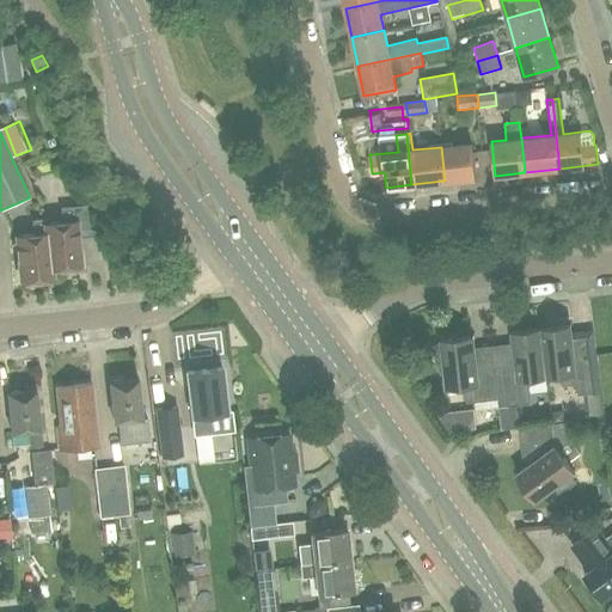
[(441,147),(445,181),(476,178),(472,144),(441,147)]
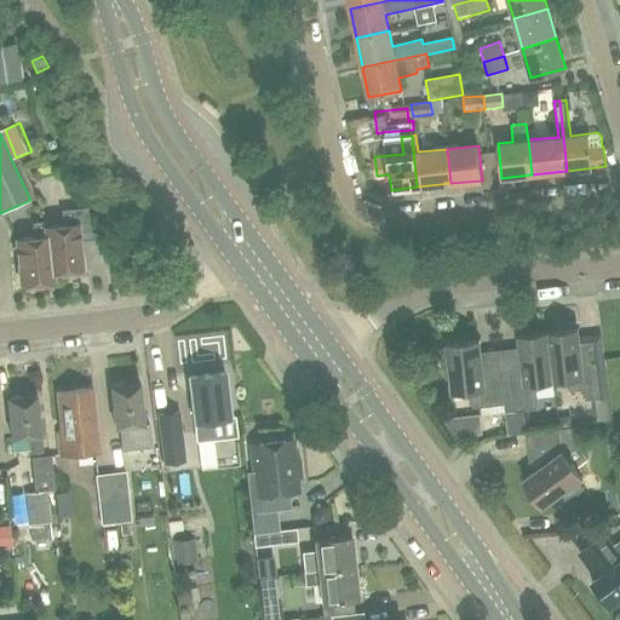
[(79,275),(79,270),(81,270),(79,240),(101,237),(87,208),(63,211),(65,225),(47,227),(52,273),(61,271),(62,276),(79,275)]
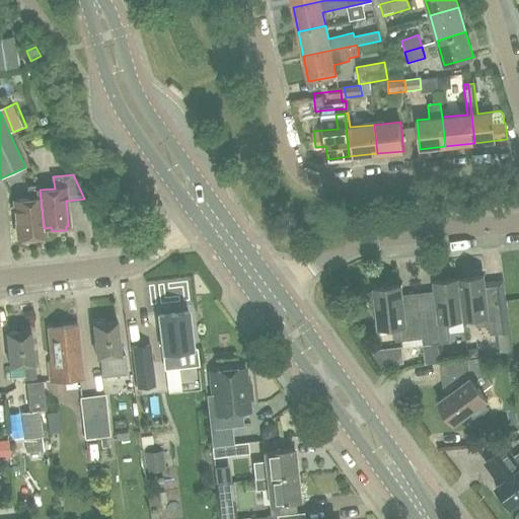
[(18,239),(20,238),(21,242),(36,241),(35,237),(45,236),(44,228),(40,190),(38,190),(36,187),(28,188),(30,199),(14,201),(18,239)]
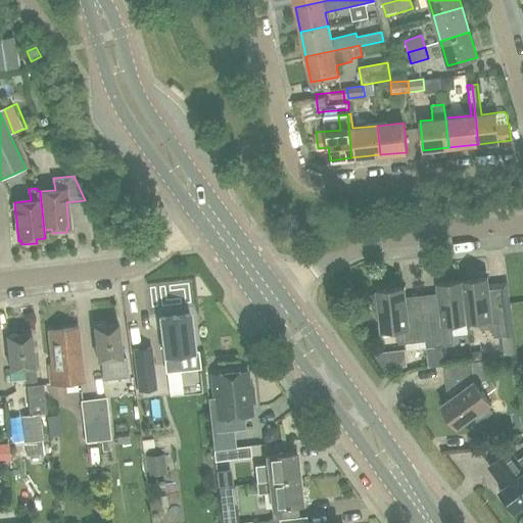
[(463,280),(468,321),(480,319),(481,329),(493,328),(494,337),(509,335),(506,306),(491,308),(488,278),(463,280)]
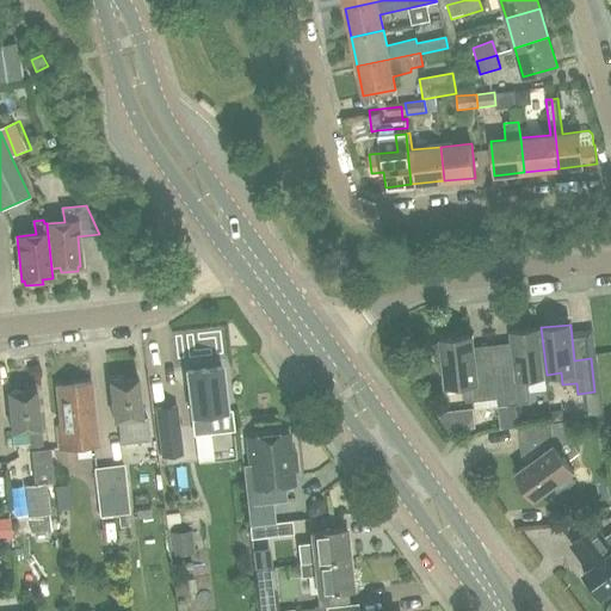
[(529,376),(547,375),(541,327),(512,331),(516,365),(494,368),(498,397),(498,406),(525,402),(524,390),(530,389),(529,376)]
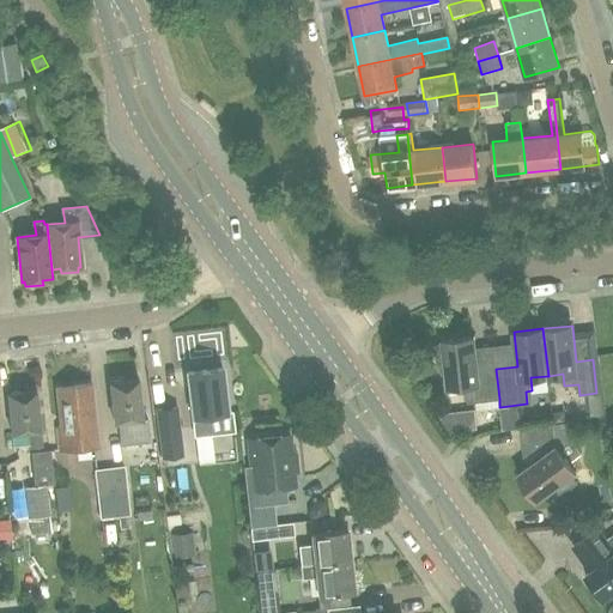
[(499,399),(496,369),(479,371),(474,337),(442,340),(443,343),(434,345),(438,365),(445,364),(448,387),(466,384),(467,402),(499,399)]
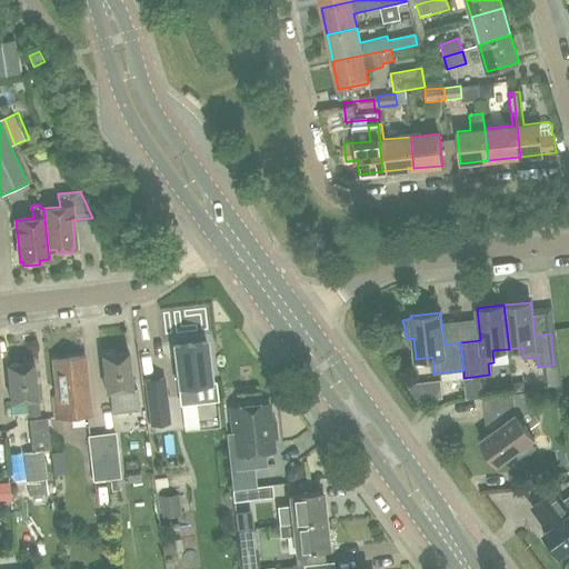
[(180,397),(195,395),(193,385),(210,382),(206,341),(175,346),(180,397)]
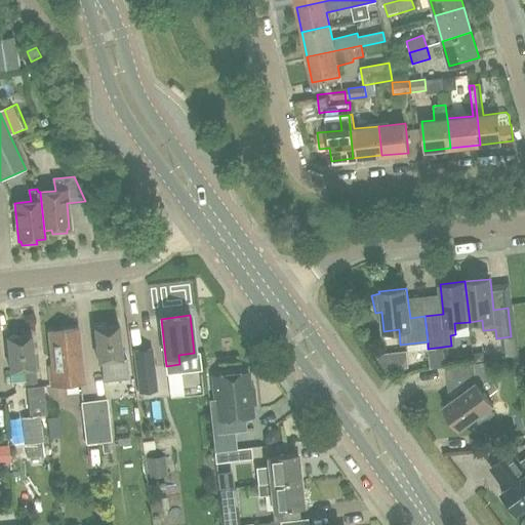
[(124,373),(118,323),(93,326),(97,361),(112,359),(114,374),(124,373)]
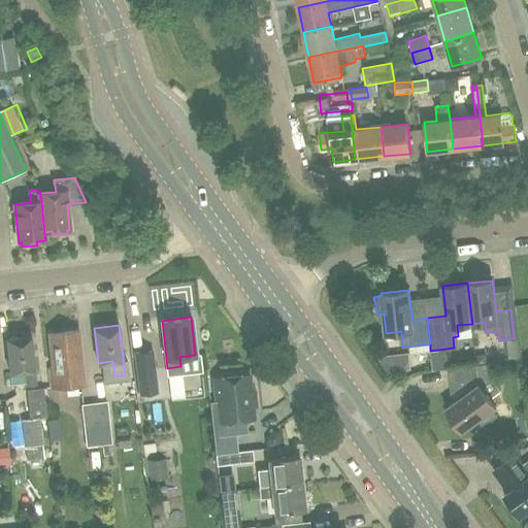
[(51,387),(84,384),(77,330),(50,333),(54,367),(48,367),(51,387)]
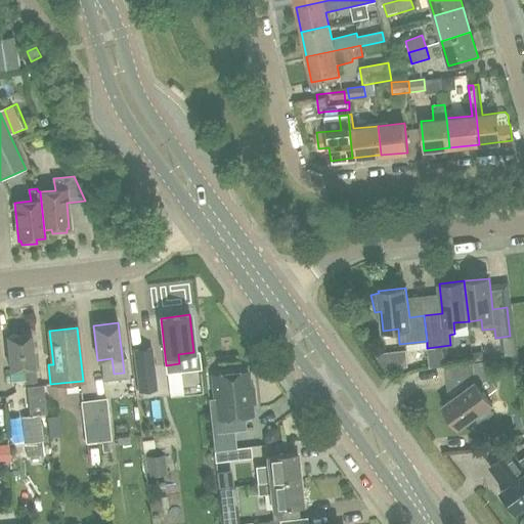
[(36,382),(31,333),(6,336),(10,369),(24,368),(26,383),(36,382)]
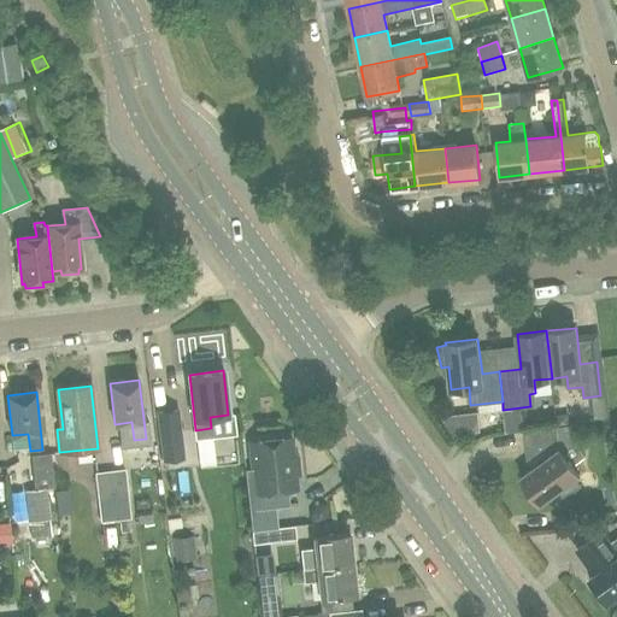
[(162,463),(184,459),(177,410),(154,411),(162,463)]
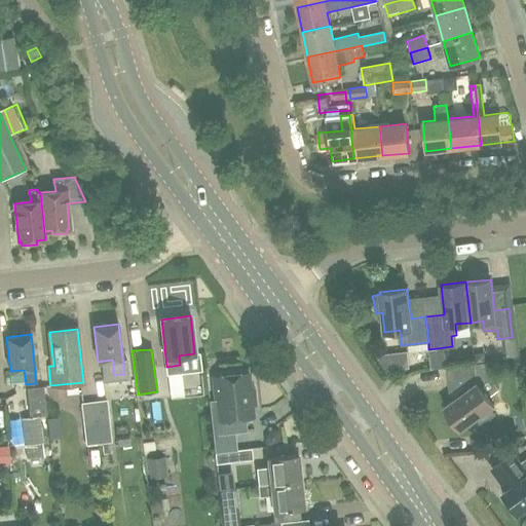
[(480,385),(490,378),(488,363),(475,363),(447,367),(449,387),(462,385),(466,390),(445,407),(461,429),(477,417),(480,422),(495,413),(491,407),(494,405),(480,385)]
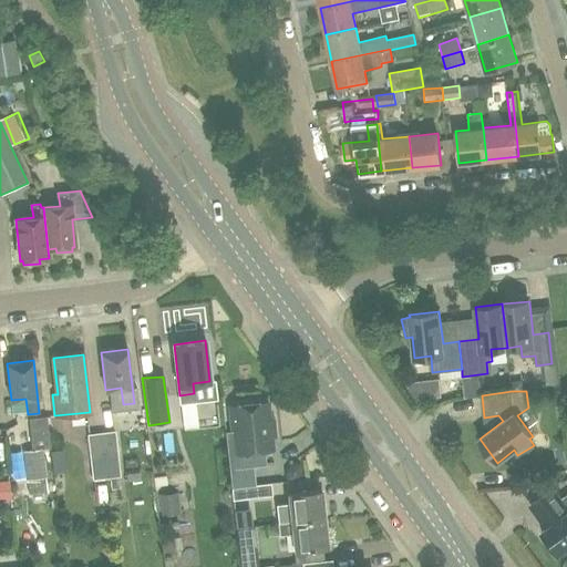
[(229,405),(233,430),(225,431),(229,468),(266,465),(265,450),(272,450),(270,436),(275,436),(272,419),(269,420),(267,402),(229,405)]
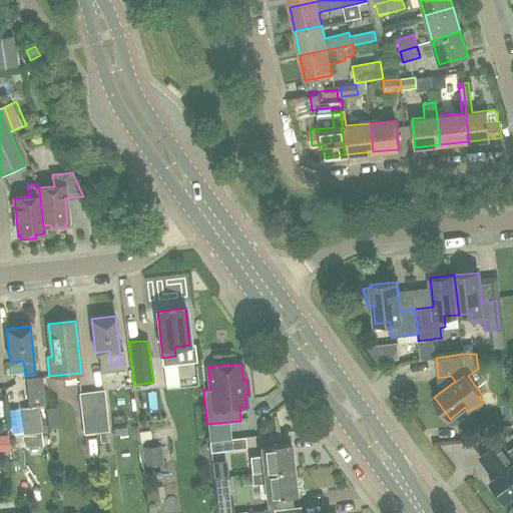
[(159,393),(169,392),(166,369),(156,370),(159,393)]
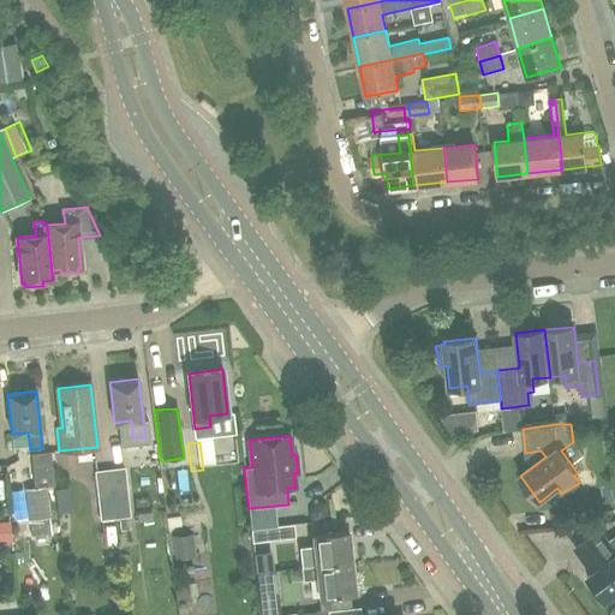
[(46,490),(46,487),(53,487),(49,452),(30,454),(34,488),(9,491),(12,523),(29,520),(30,537),(51,535),(48,518),(58,517),(54,489),(46,490)]
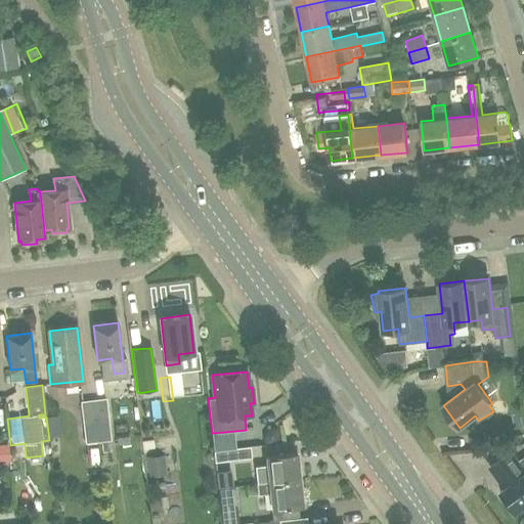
[(93,399),(98,440),(111,438),(105,398),(93,399)]
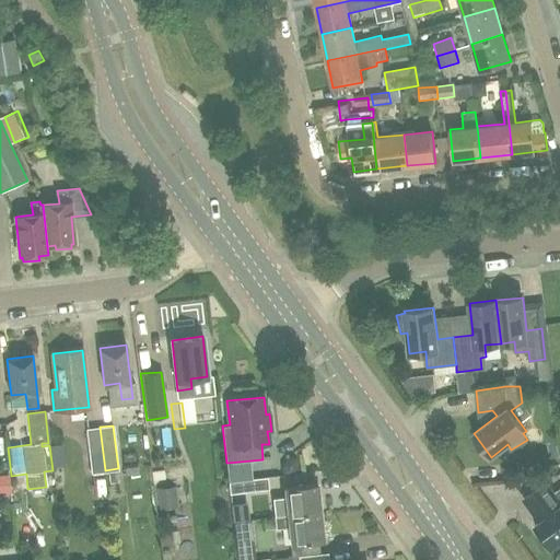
[(92,471),(105,470),(100,427),(88,429),(92,471)]
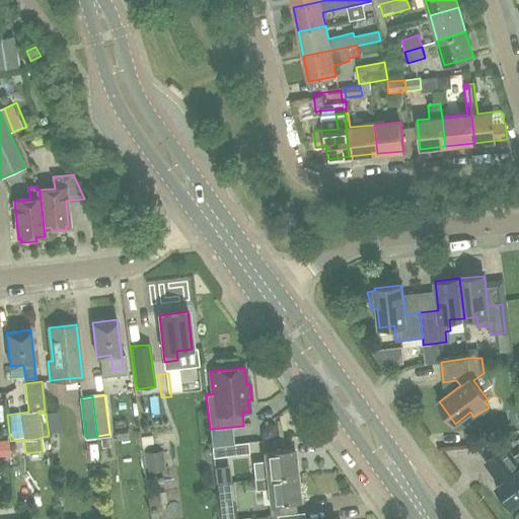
[(212,458),(258,453),(257,442),(211,447),(212,458)]
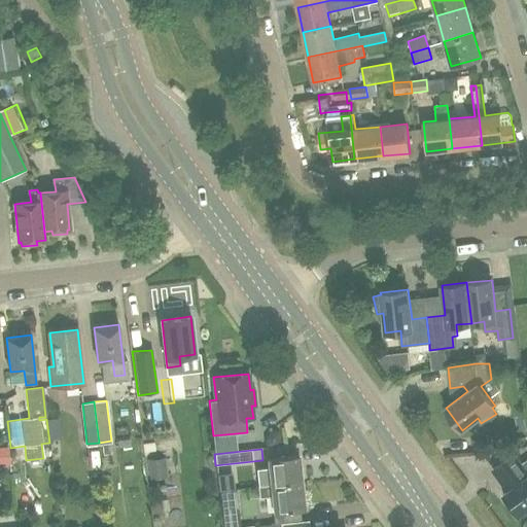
[(271,485),(302,481),(299,454),(268,458),(271,485)]
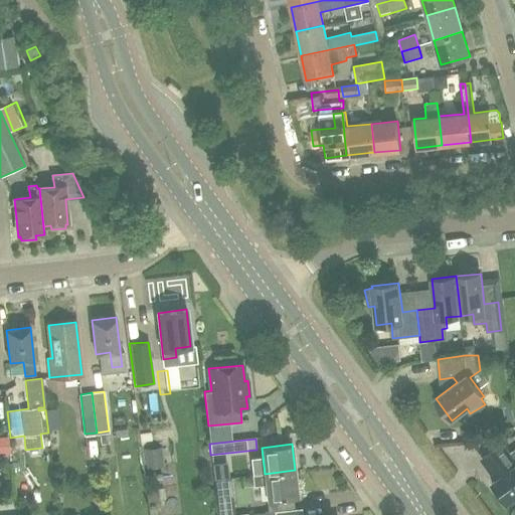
[(507,505),(514,499),(514,462),(502,445),(483,458),(498,479),(492,483),(507,505)]
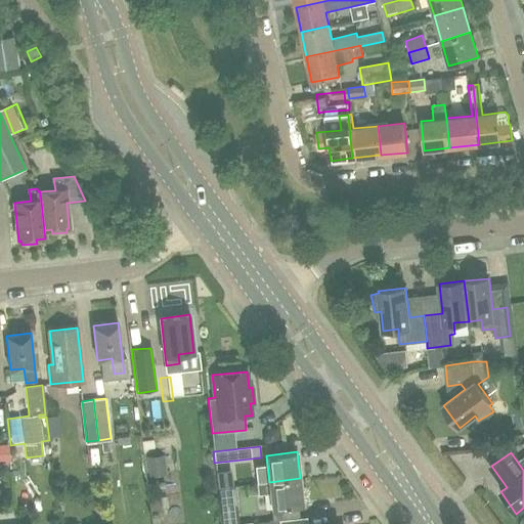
[(300,478),(269,482),(257,483),(259,494),(271,493),(272,509),(303,506),(300,478)]
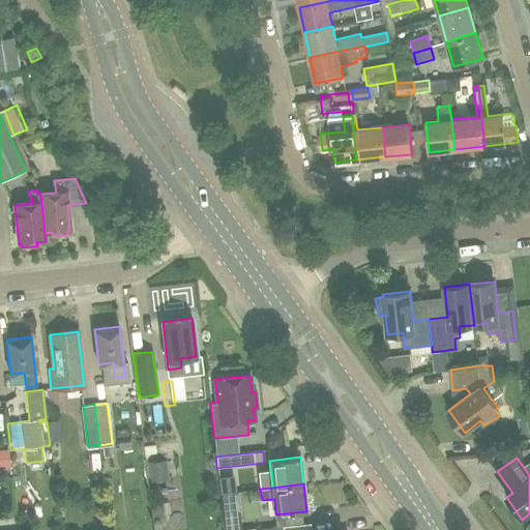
[(241,529),(240,518),(224,520),(225,529),(241,529)]
